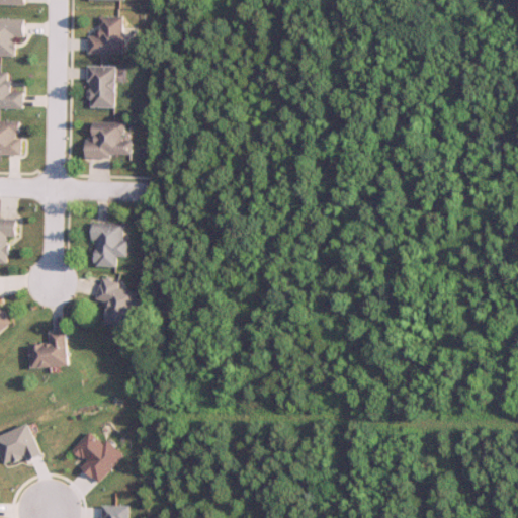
[(125,17),(102,17),(102,37),(91,37),(91,55),(125,55),(125,17)]
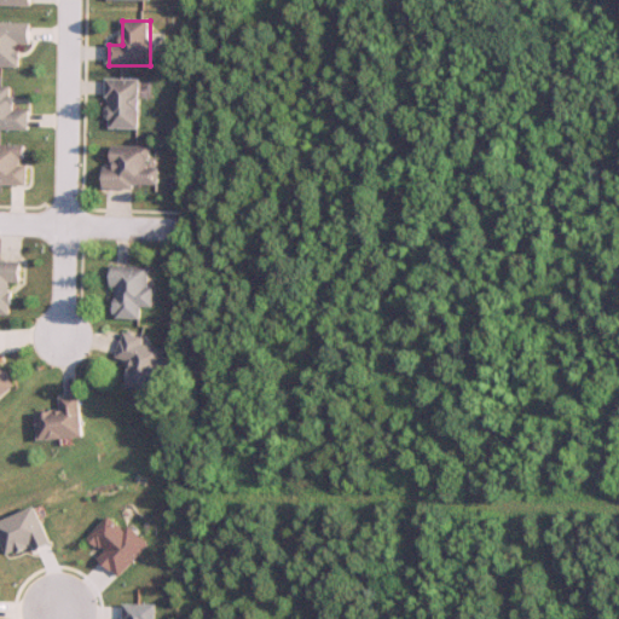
[(0,67),(19,68),(21,46),(30,46),(30,24),(0,23),(0,67)]
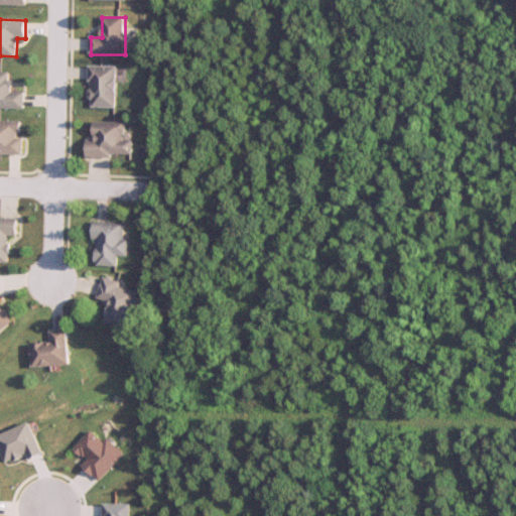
[(116,67),(89,67),(89,108),(116,108),(116,67)]
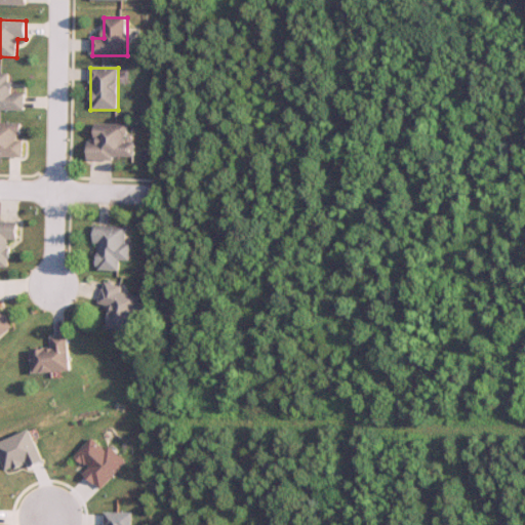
[(0,110),(25,111),(25,95),(12,94),(12,74),(0,73),(0,110)]
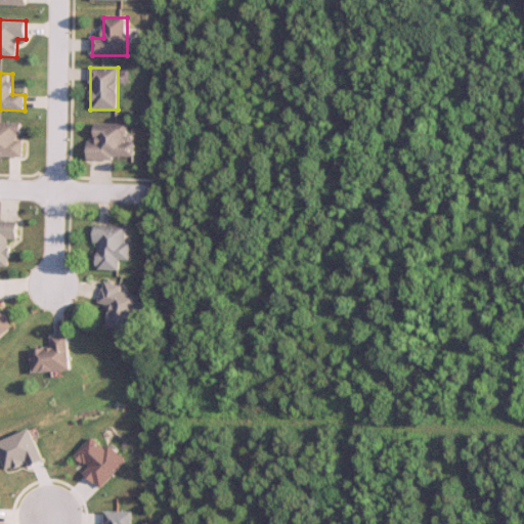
[(0,157),(24,158),(24,123),(0,122),(0,157)]
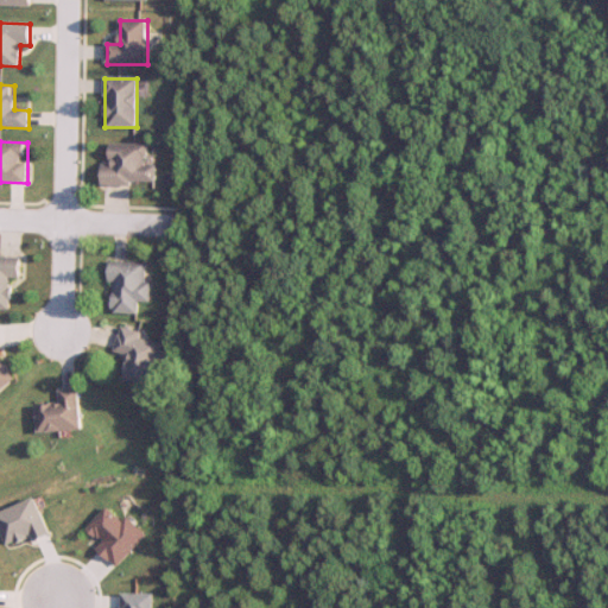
[(147,145),(112,144),(111,164),(103,164),(103,185),(156,187),(157,165),(147,165),(147,145)]
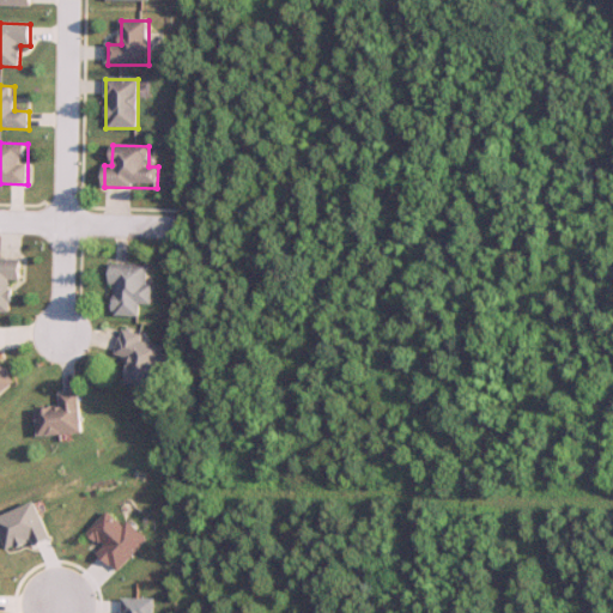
[(12,280),(22,280),(22,259),(0,259),(0,311),(11,311),(12,280)]
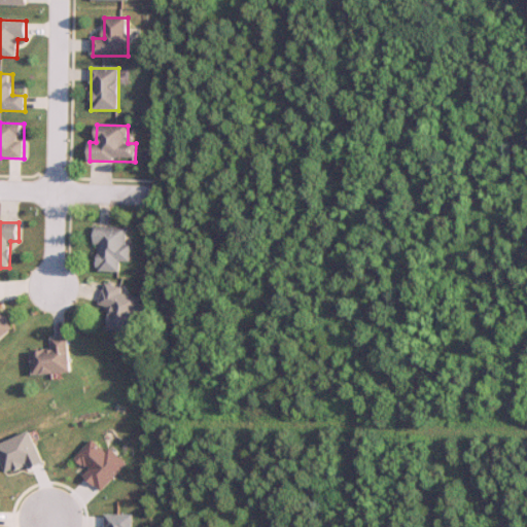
[(129,227),(99,226),(97,271),(121,272),(121,261),(132,262),(133,245),(129,245),(129,227)]
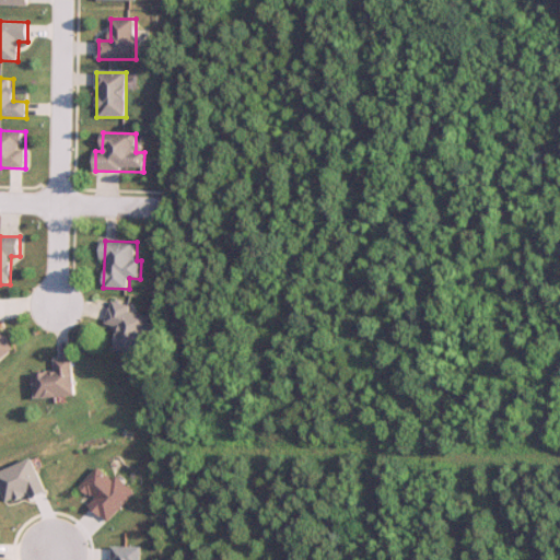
[(115,350),(140,358),(152,314),(113,303),(107,324),(121,327),(115,350)]
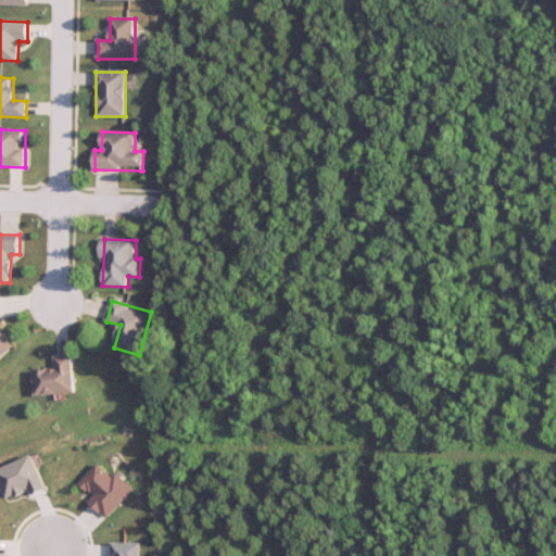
[(36,371),(37,396),(76,395),(74,356),(57,356),(58,370),(36,371)]
